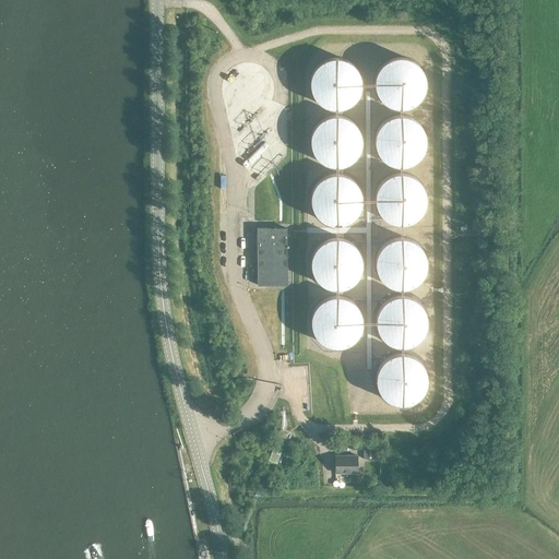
[(323,106),(329,109),(336,110),(343,110),(351,107),(356,103),(360,96),(363,88),(361,82),(359,74),(355,69),(349,64),(343,61),(335,61),(329,62),(322,66),(318,70),(314,76),(312,83),(312,90),(314,96),(318,102),(323,106)]
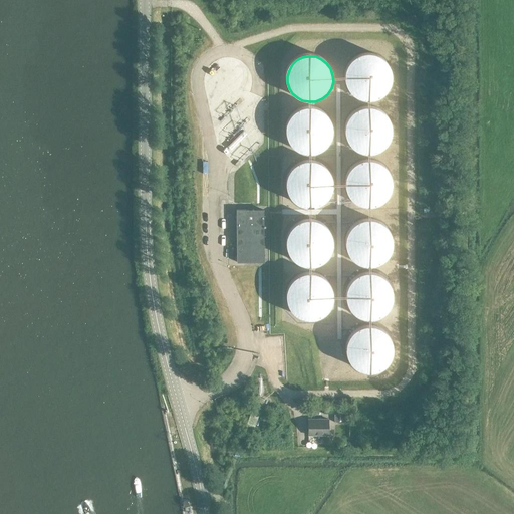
[(356,97),(361,100),(368,101),(374,101),(381,98),(387,94),(391,88),(393,81),(392,75),(390,68),(386,63),(380,59),(374,56),(367,56),(361,57),(355,60),(351,64),(348,70),(346,76),(346,82),(348,88),(351,93),(356,97)]
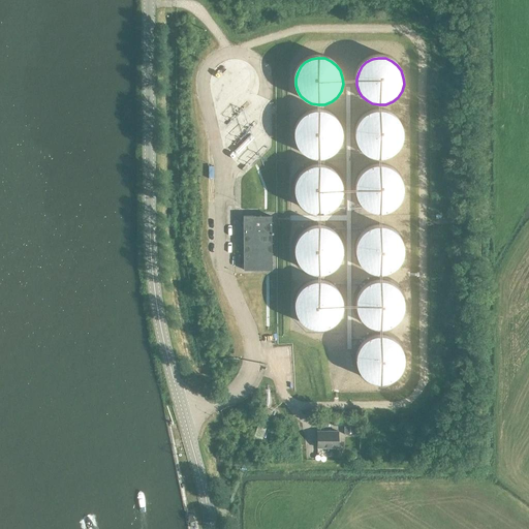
[(366,153),(372,156),(378,158),(385,157),(392,154),(398,150),(401,144),(403,137),(403,130),(401,124),(397,118),(392,114),(385,112),(378,111),(372,113),(366,116),(362,120),(358,125),(356,131),(356,137),(359,144),(362,149),(366,153)]
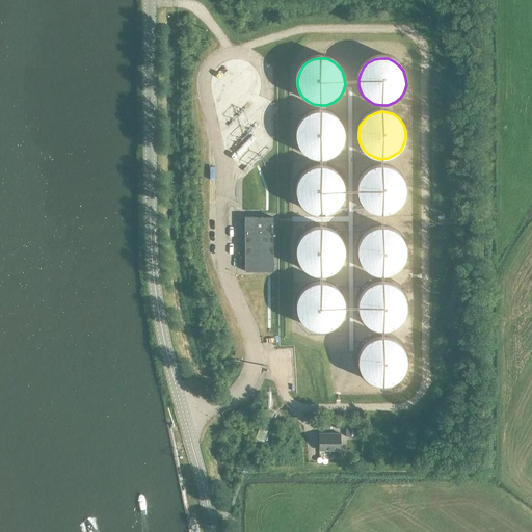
[(308,155),(313,158),(320,159),(327,158),(334,156),(340,152),(343,145),(345,138),(345,131),(343,125),(339,118),(334,114),(326,112),(320,112),(313,113),(308,116),(302,121),(299,127),(298,133),(298,139),(299,145),(303,151),(308,155)]
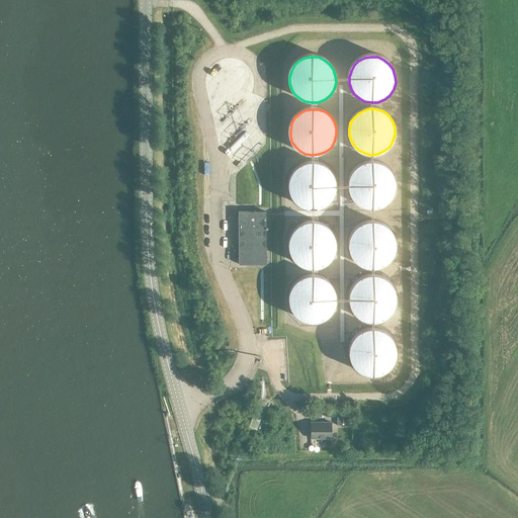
[(299,203),(306,206),(312,208),(319,207),(325,204),(331,200),(334,194),(336,188),(336,181),(334,175),(330,169),(325,165),(319,163),(312,162),(306,164),(299,167),(294,171),(291,176),(290,182),(290,188),(292,194),(295,199),(299,203)]
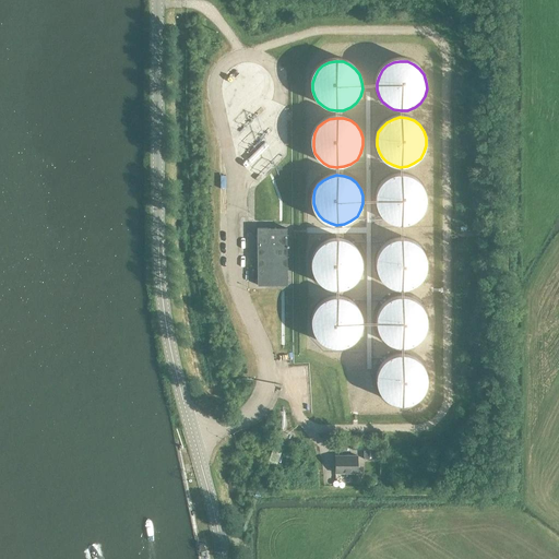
[(388,219),(393,223),(401,225),(408,224),(415,221),(420,216),(425,210),(427,203),(427,195),(424,189),(420,182),(414,178),(407,176),(401,175),(393,176),(387,180),(382,185),(379,190),(377,197),(377,203),(379,210),(382,215),(388,219)]
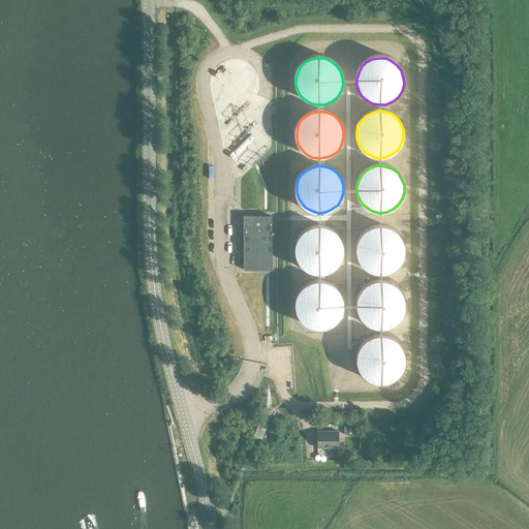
[(244,270),(272,270),(272,216),(244,216),(244,270)]
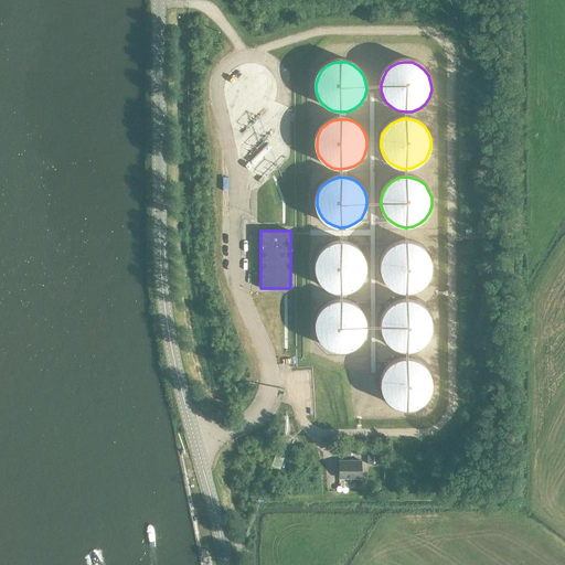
[(328,288),(333,291),(341,292),(349,291),(355,289),(361,284),(365,278),(368,270),(368,263),(364,256),(360,249),(354,245),(348,243),(340,242),(333,244),(327,247),(322,252),(319,257),(317,264),(317,270),(319,277),(322,283),(328,288)]
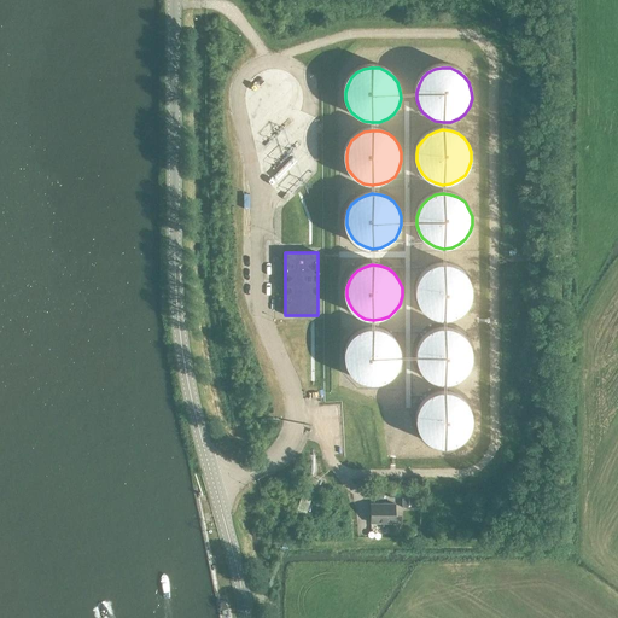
[(429,314),(435,318),(443,319),(452,319),(459,315),(465,310),(470,303),(472,296),(472,287),(470,279),(465,273),(458,268),(450,264),(443,264),(435,266),(427,269),(423,275),(419,281),(417,289),(418,296),(419,303),(423,309),(429,314)]
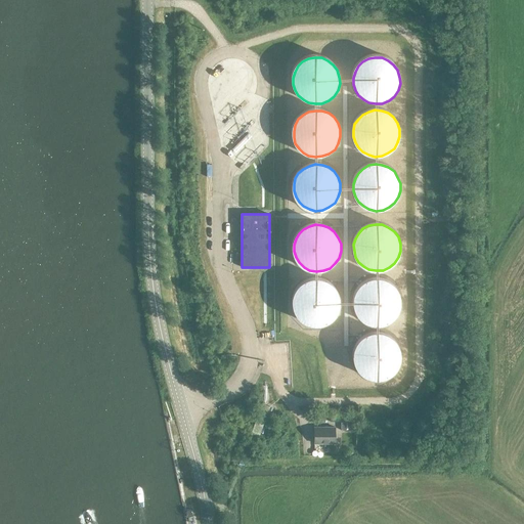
[(302,321),(307,323),(314,325),(321,324),(328,322),(333,317),(337,311),(339,305),(339,298),(337,292),(333,286),(326,281),(320,279),(314,278),(307,280),(301,284),(297,288),(294,293),(293,299),(293,305),(294,311),(297,316),(302,321)]
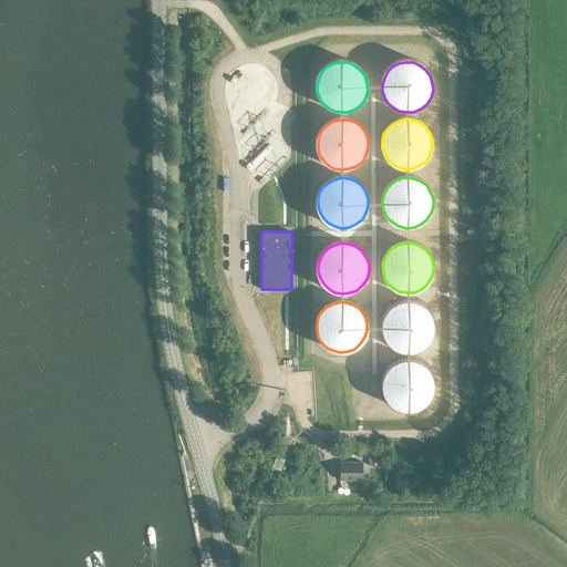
[(394,348),(400,351),(408,352),(415,351),(422,349),(428,344),(432,338),(434,330),(434,322),(432,316),(428,309),(422,305),(414,302),(408,302),(400,303),(394,307),(389,311),(385,318),(384,325),(384,331),(385,338),(390,343),(394,348)]
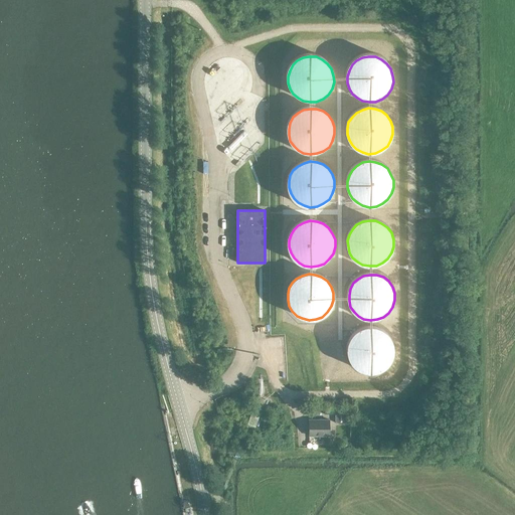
[(357,368),(362,371),(369,372),(376,371),(382,369),(387,364),(391,359),(393,352),(393,345),(391,339),(387,333),(382,329),(375,327),(369,326),(362,328),(357,331),(352,335),(349,341),(348,346),(348,353),(349,358),(353,364),(357,368)]
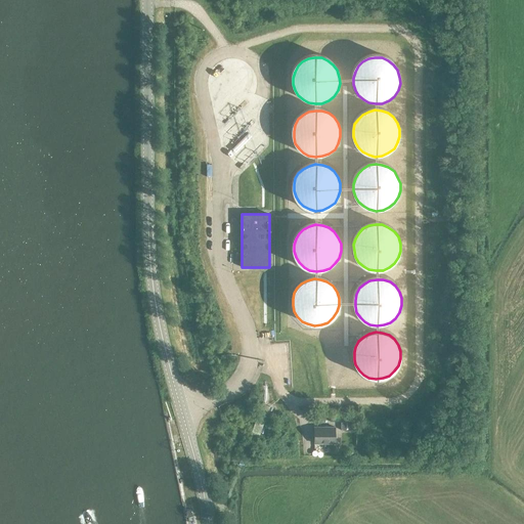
[(262,403),(251,428),(260,432),(271,406),(262,403)]
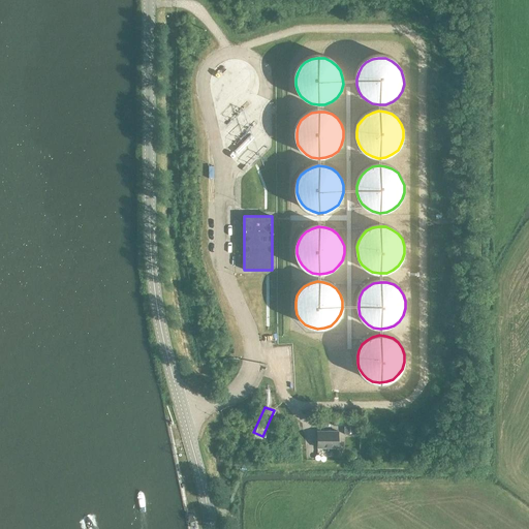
[(338,448),(338,432),(317,432),(317,448),(338,448)]
